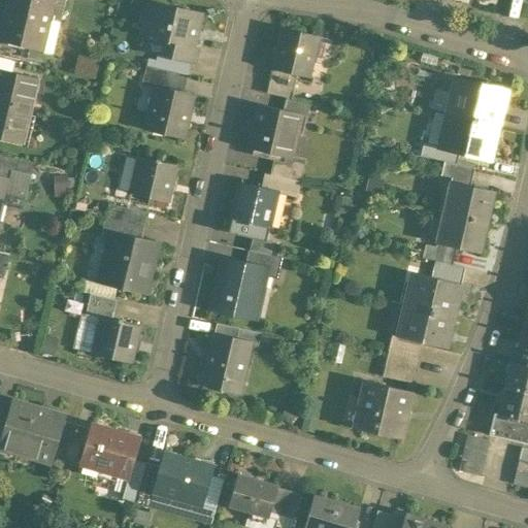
[(9,0),(0,40),(0,41),(29,50),(53,55),(53,52),(58,29),(59,30),(59,27),(47,24),(48,20),(53,0),(9,0)]
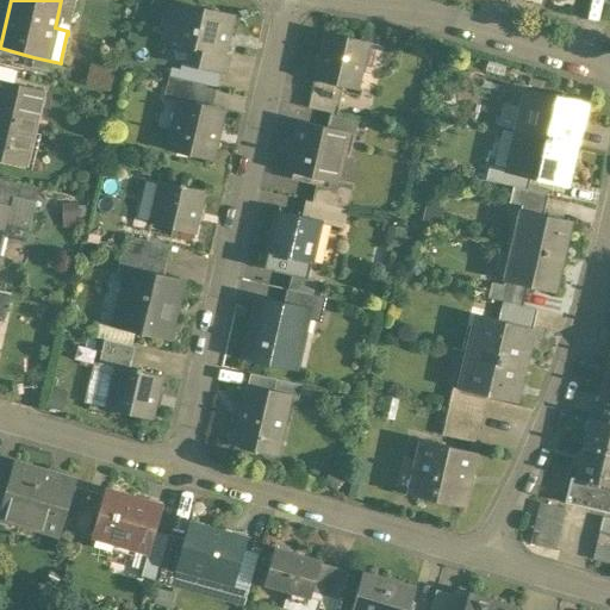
[(75,0),(61,0),(56,23),(69,26),(75,0)]
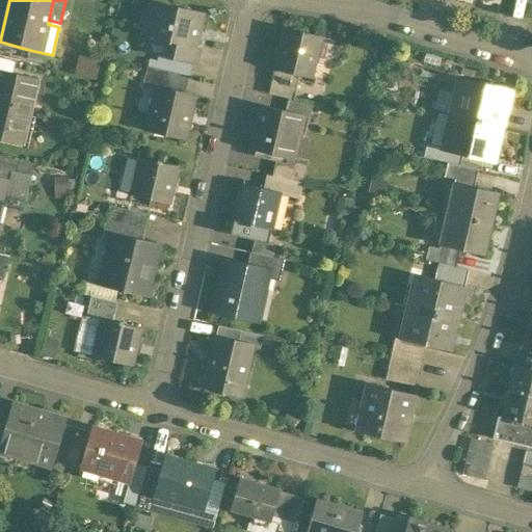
[(204,14),(152,1),(143,36),(173,43),(169,56),(163,55),(163,57),(191,64),(196,65),(201,47),(195,46),(204,14)]
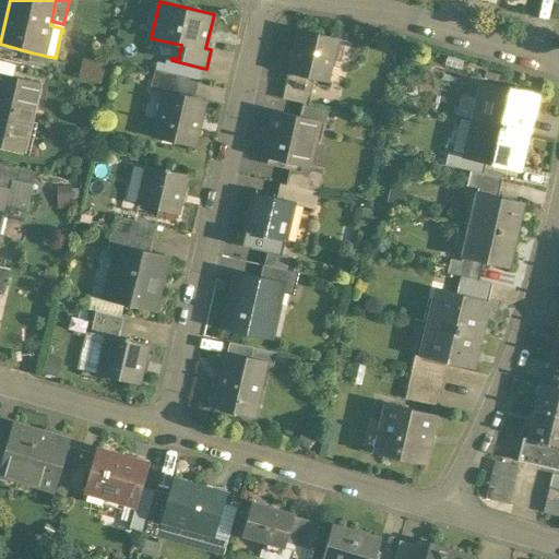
[(342,40),(304,30),(292,73),(318,80),(331,83),(342,40)]
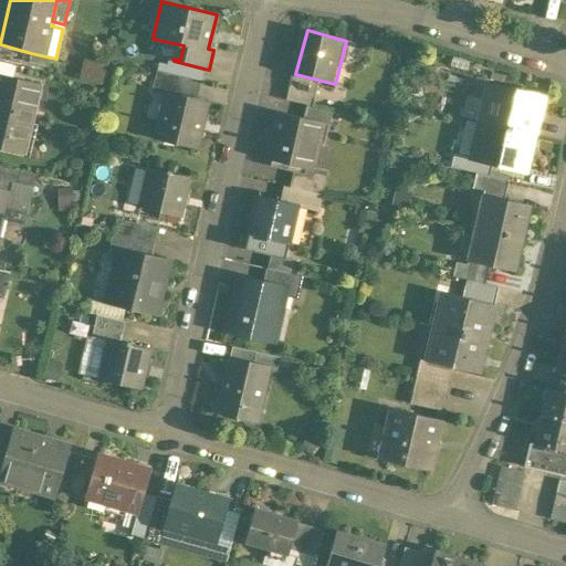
[(31,53),(0,44),(0,43),(0,61),(17,65),(29,69),(31,53)]
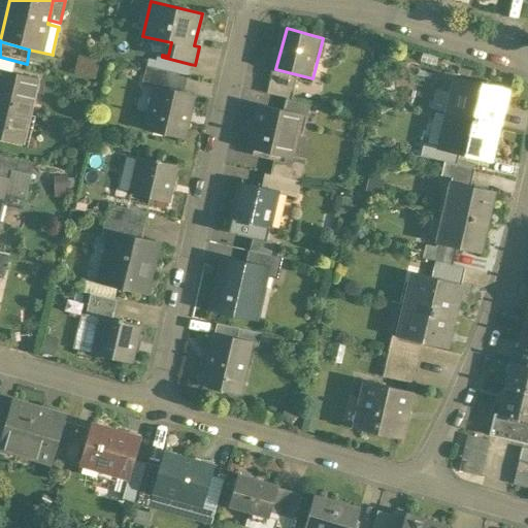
[(74,72),(97,76),(101,58),(78,53),(74,72)]
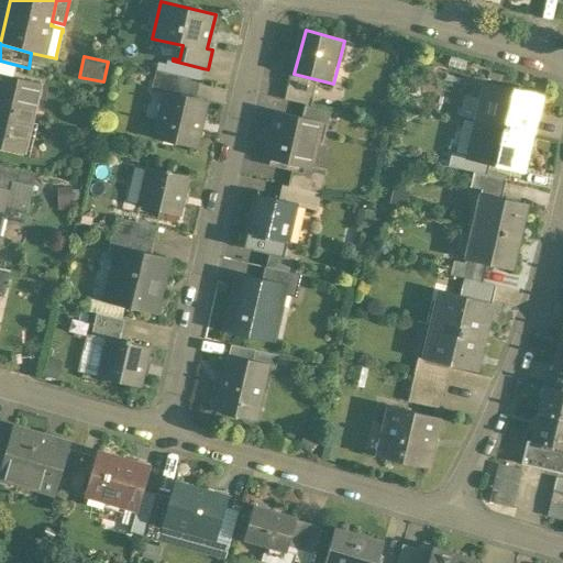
[(17,65),(0,61),(0,85),(11,88),(13,80),(17,65)]
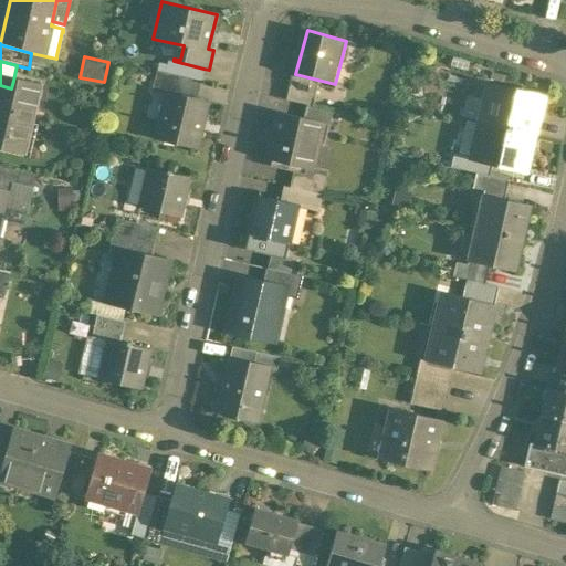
[(174,61),(168,61),(166,73),(200,81),(203,69),(174,61)]
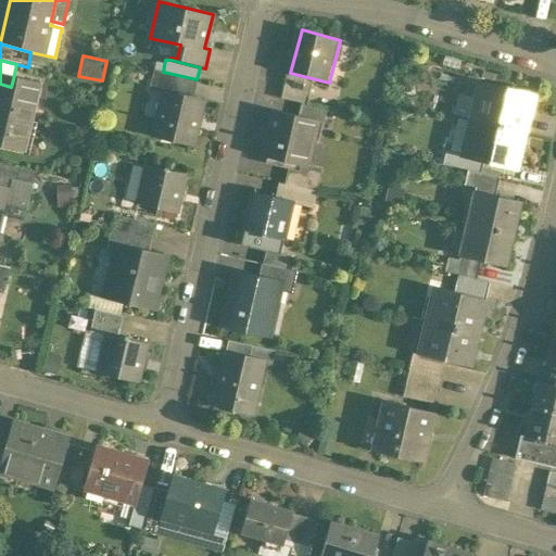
[(163,72),(155,71),(151,90),(164,93),(165,92),(192,99),(197,79),(163,72)]
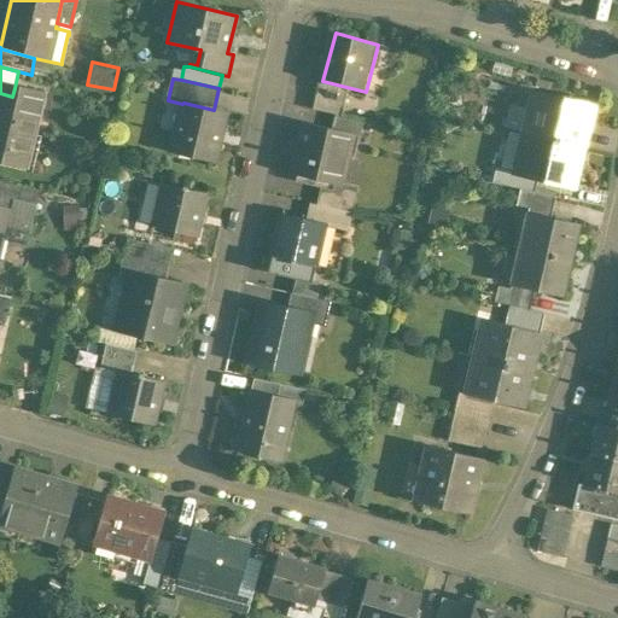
[(351,88),(322,81),(315,110),(334,115),(344,117),(351,88)]
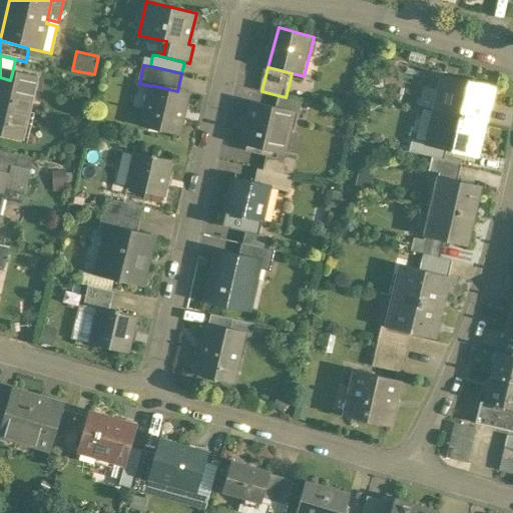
[(40,79),(14,73),(12,73),(10,80),(0,77),(0,130),(19,135),(18,139),(20,140),(27,114),(31,115),(39,81),(40,79)]
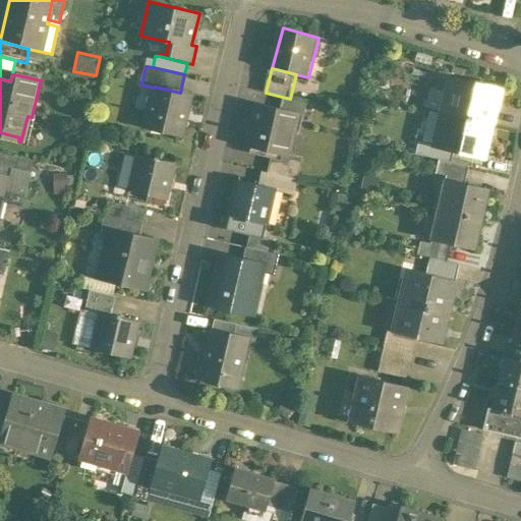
[(498,89),(451,77),(442,112),(494,124),(499,103),(495,102),(498,89)]
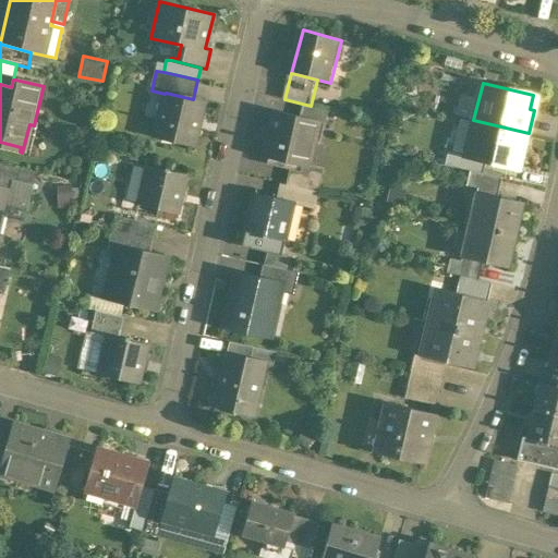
[(193,99),(166,93),(165,94),(165,97),(168,97),(162,121),(159,120),(156,135),(196,145),(206,101),(193,99)]
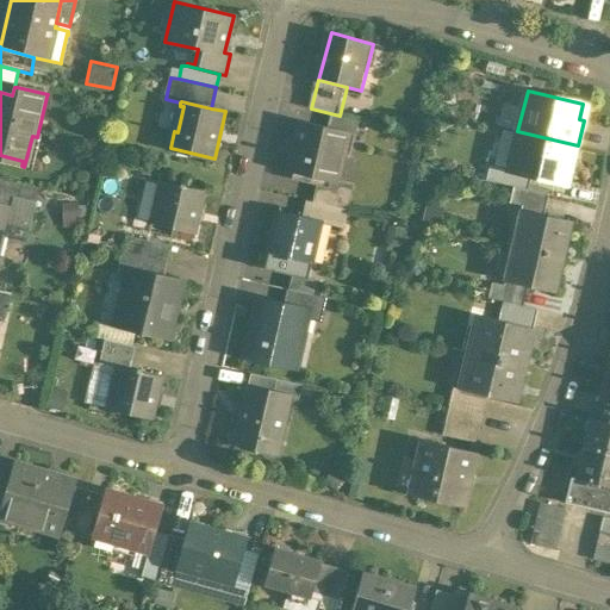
[(500,125),(514,128),(516,109),(503,106),(500,125)]
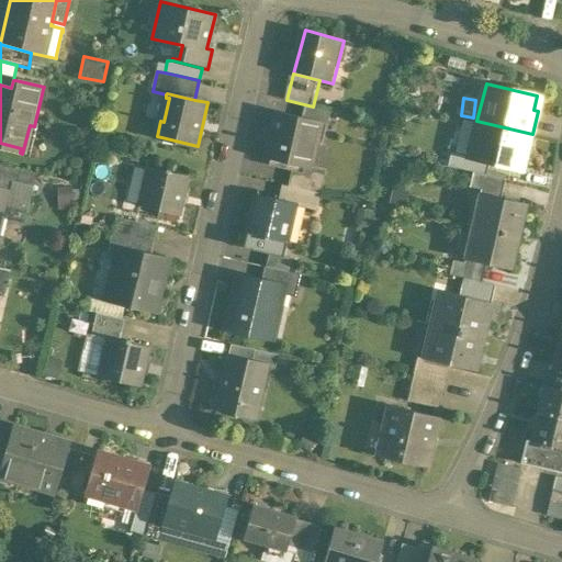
[(313,107),(304,104),(302,117),(322,122),(321,124),(327,125),(330,111),(313,107)]
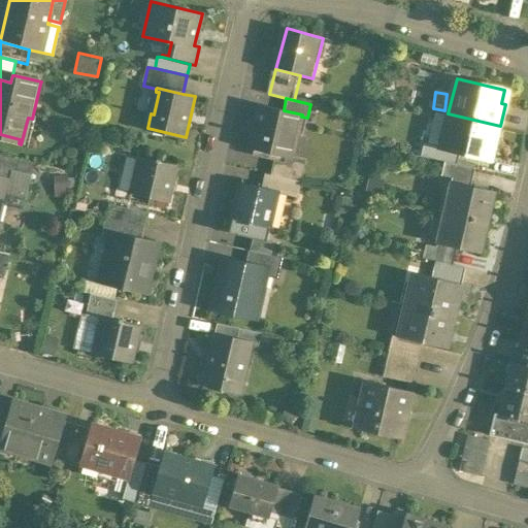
[(301,116),(259,105),(249,149),(275,155),(291,158),(301,116)]
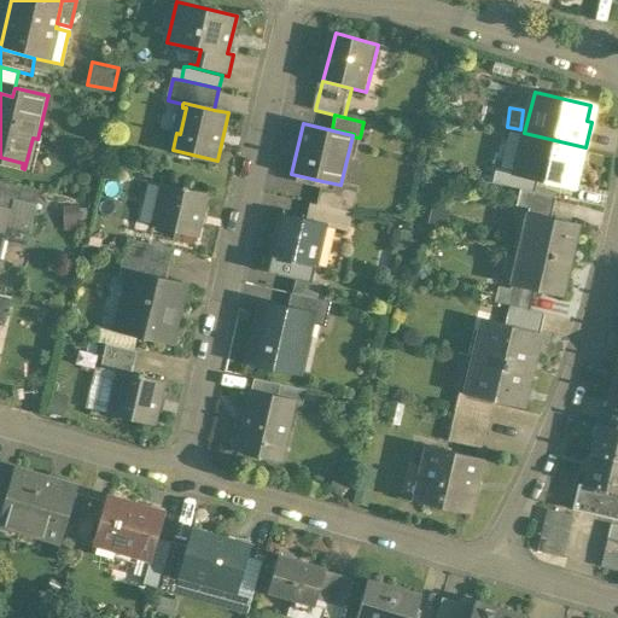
[(586,147),(524,133),(517,169),(516,172),(541,178),(577,186),(586,147)]
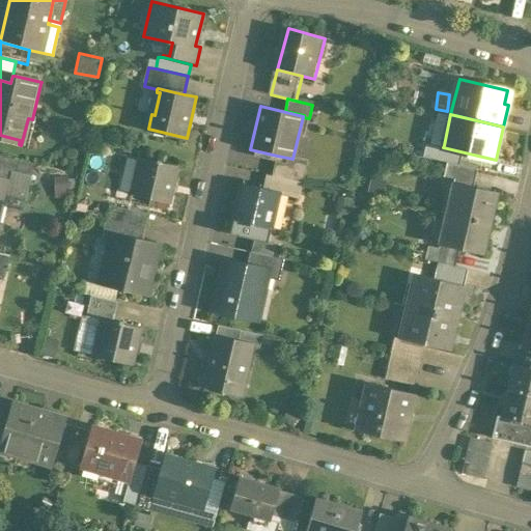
[(444,145),(428,142),(424,158),(449,163),(462,166),(465,152),(443,147),(444,145)]
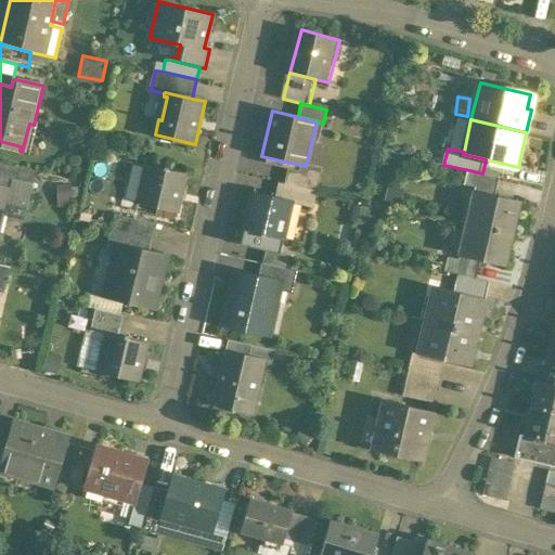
[(20,168),(0,163),(0,178),(11,180),(16,182),(20,168)]
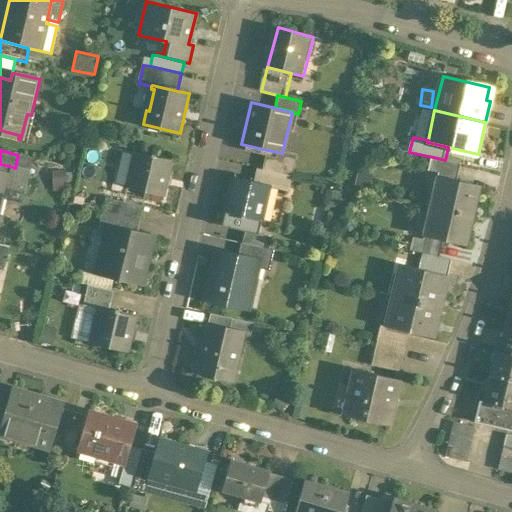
[(282,153),(267,150),(262,170),(292,177),(292,176),(293,175),(297,156),(283,153),(282,153)]
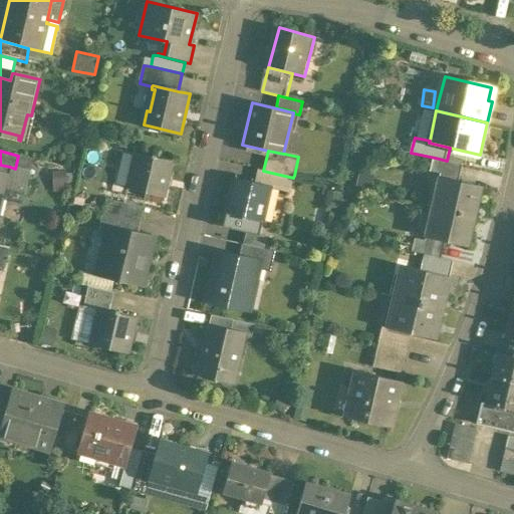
[(173,163),(138,154),(130,188),(165,197),(172,169),(171,169),(173,163)]
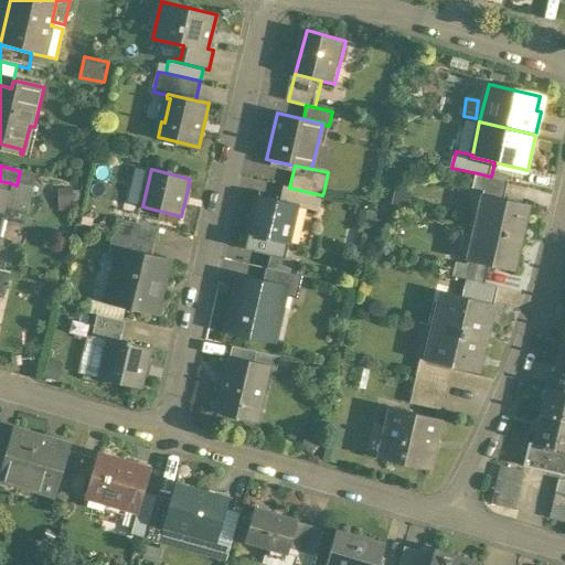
[(33,173),(20,171),(17,185),(30,188),(30,187),(33,173)]
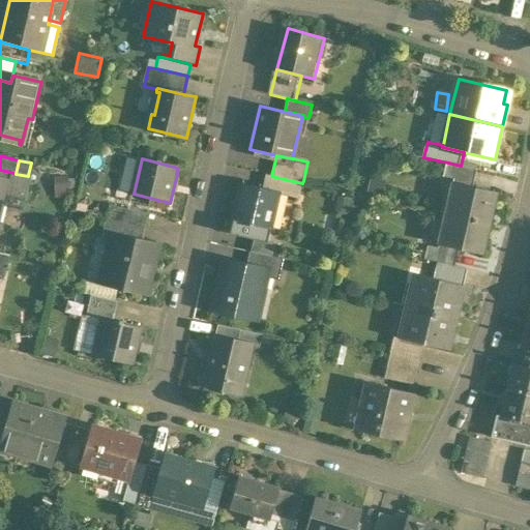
[(461,166),(448,163),(445,174),(458,177),(455,182),(474,186),(478,170),(461,166)]
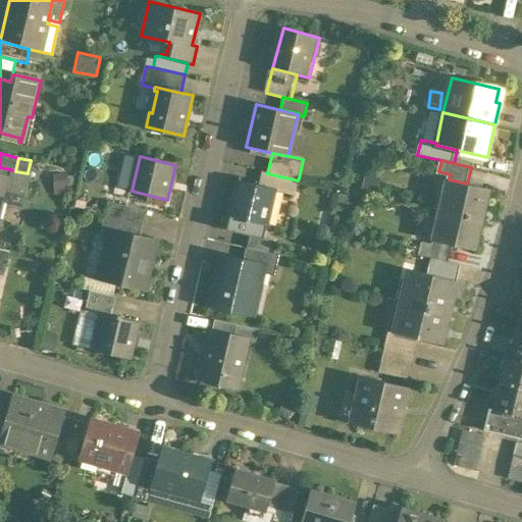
[(10,169),(0,167),(0,212),(5,190),(9,174),(10,169)]
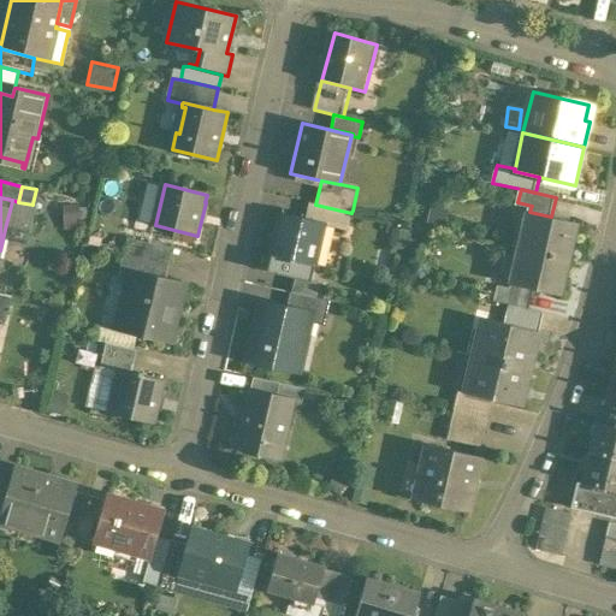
[(18,202),(12,200),(11,206),(6,224),(28,230),(34,205),(34,203),(33,203),(33,205),(18,202)]
